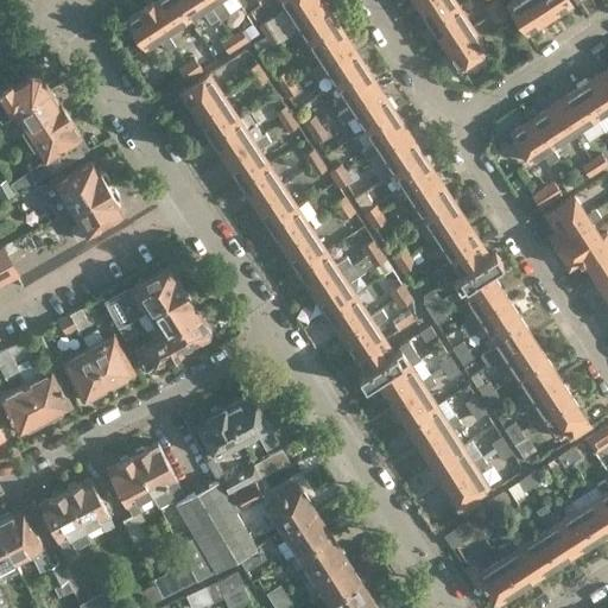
[(170,37),(177,32),(176,27),(189,19),(176,0),(153,0),(147,5),(166,33),(168,33),(170,37)]
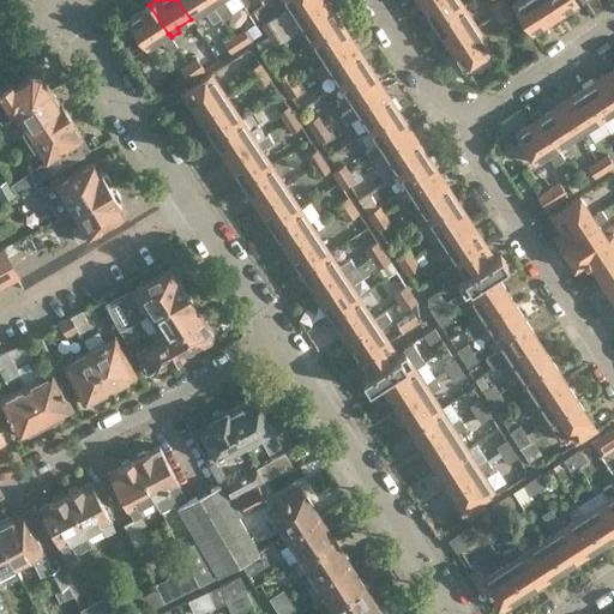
[(218,13),(212,4),(210,0),(178,0),(191,19),(204,10),(210,19),(218,13)]
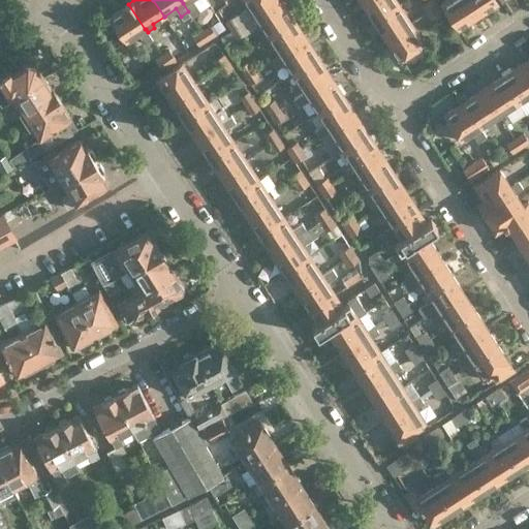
[(191,17),(200,11),(193,0),(181,0),(183,3),(188,11),(191,17)]
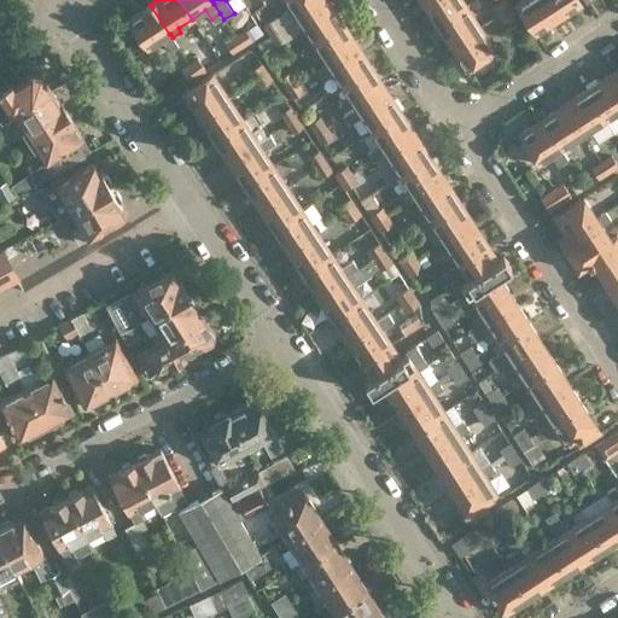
[(313,40),(342,22),(327,0),(325,0),(298,18),(269,36),(257,44),(262,51),(274,44),(275,46),(296,33),(295,31),(303,25),(313,40)]
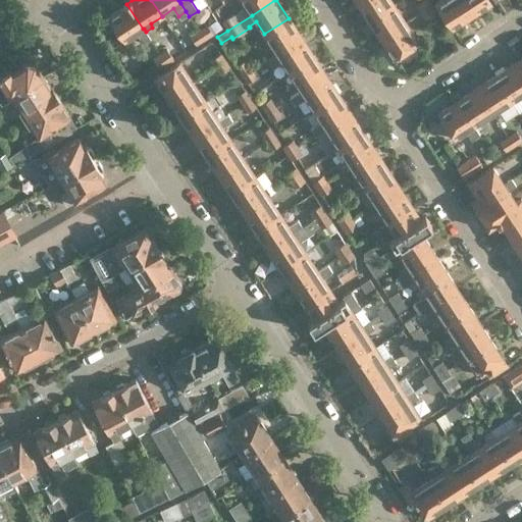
[(227,31),(252,15),(274,0),(242,0),(246,5),(221,21),(227,31)]
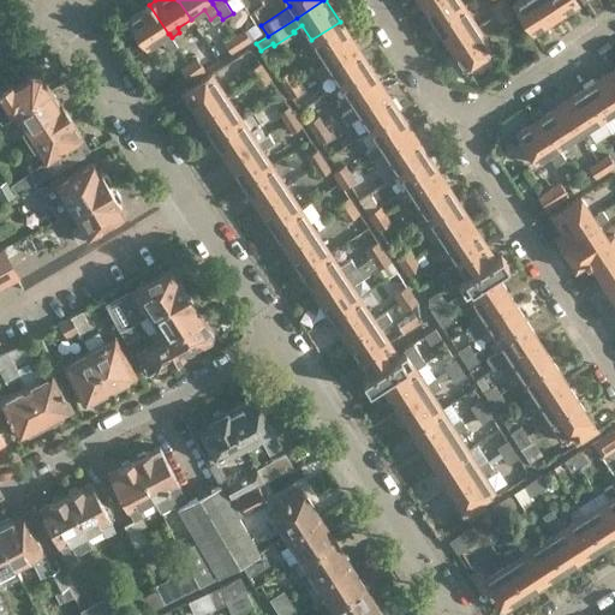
[(461,4),(458,0),(417,0),(418,0),(433,22),(461,4)]
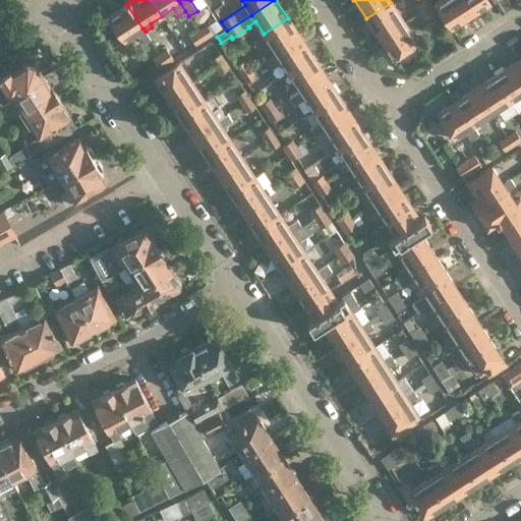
[(419,13),(431,5),(428,0),(422,0),(415,6),(419,13)]
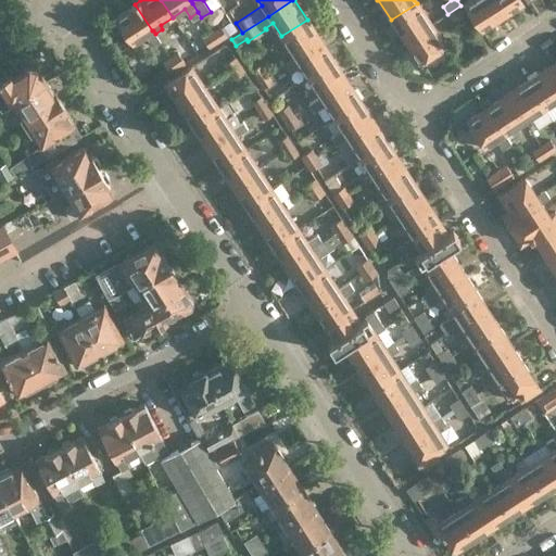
[(503,17),(491,0),(471,0),(465,4),(482,30),(503,17)]
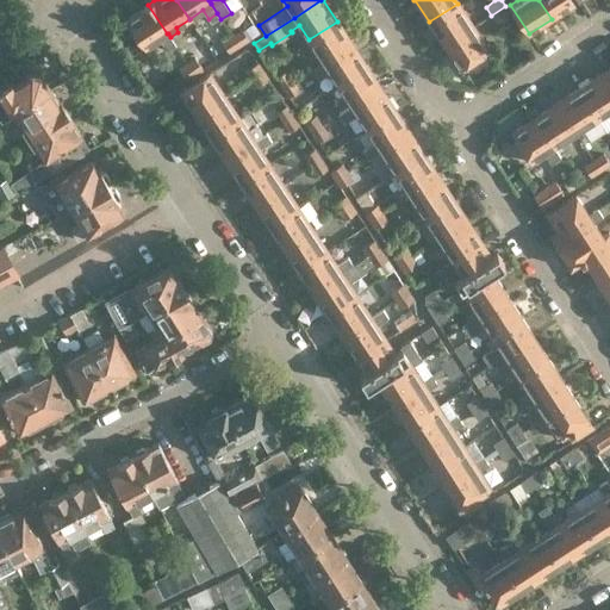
[(570,0),(539,0),(552,19),(573,5),(570,0)]
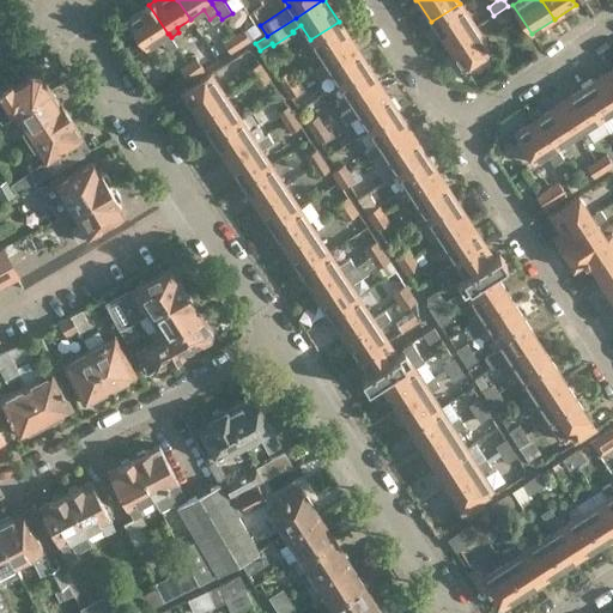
[(474,25),(460,4),(431,22),(444,44),(474,25)]
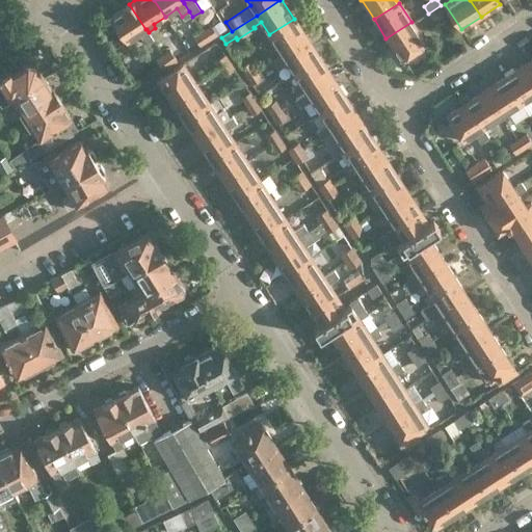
[(145,29),(129,4),(110,17),(127,42),(145,29)]
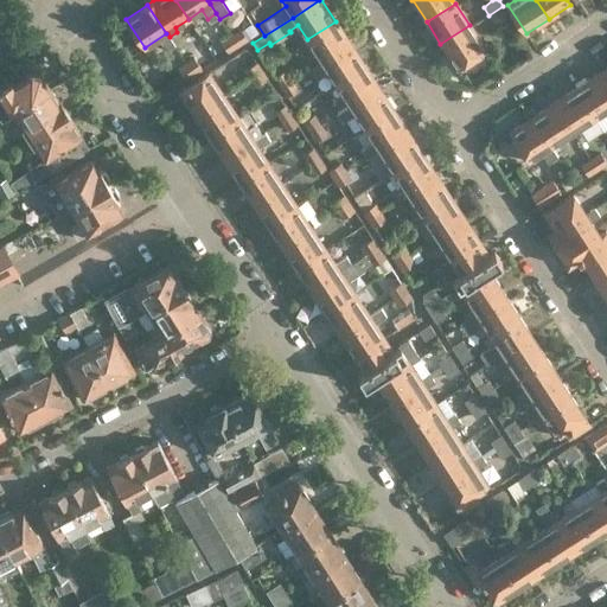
[(503,6),(489,16),(494,23),(509,13),(503,6)]
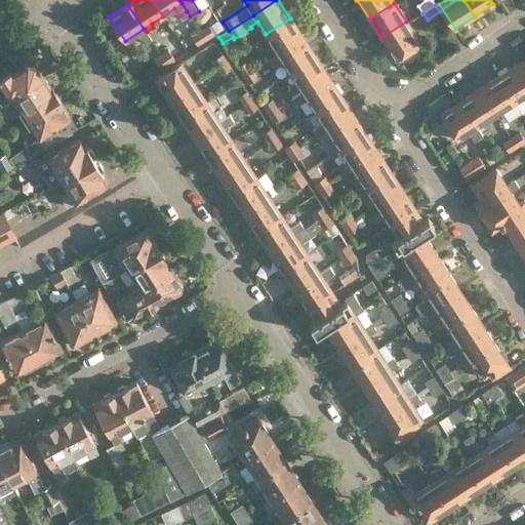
[(303,37),(290,18),(266,34),(278,53),(303,37)]
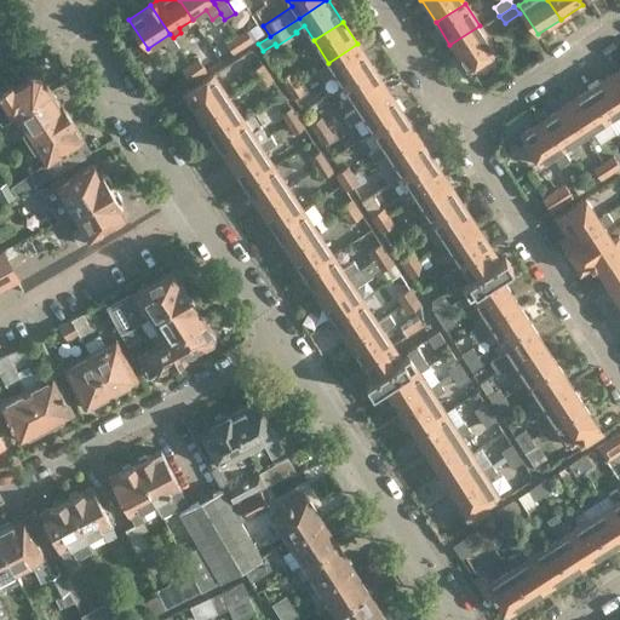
[(264,34),(257,23),(247,30),(246,29),(236,35),(244,47),(264,34)]
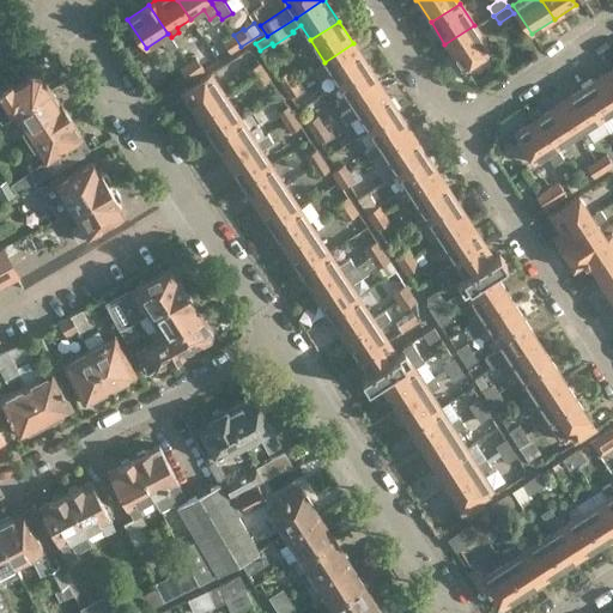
[(489,48),(474,25),(444,44),(460,67),(489,48)]
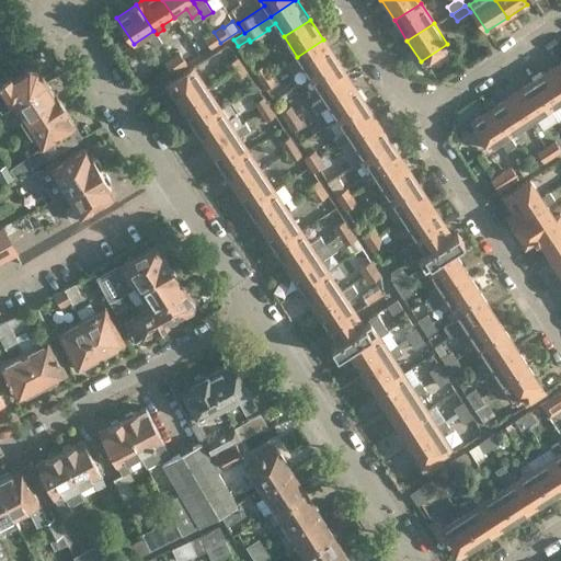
[(210,49),(220,43),(214,32),(204,38),(210,49)]
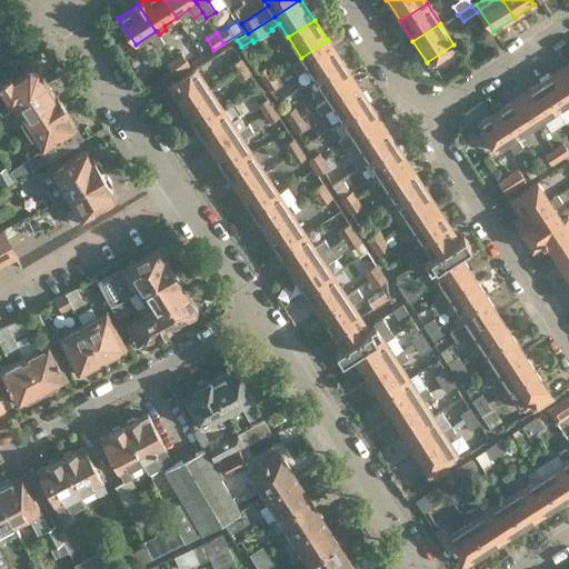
[(189,65),(202,56),(192,40),(177,49),(180,53),(181,52),(189,65)]
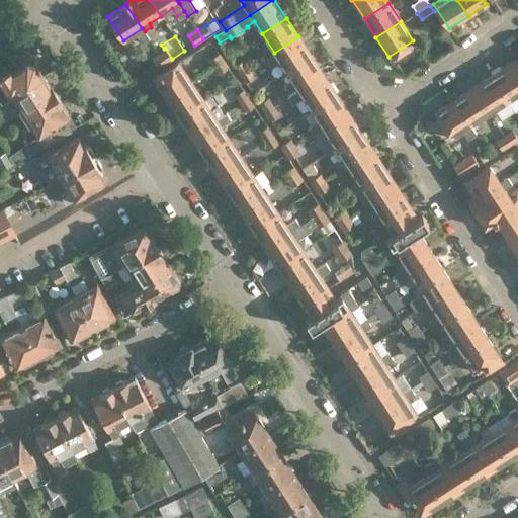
[(298,36),(274,53),(286,71),(311,56),(298,36)]
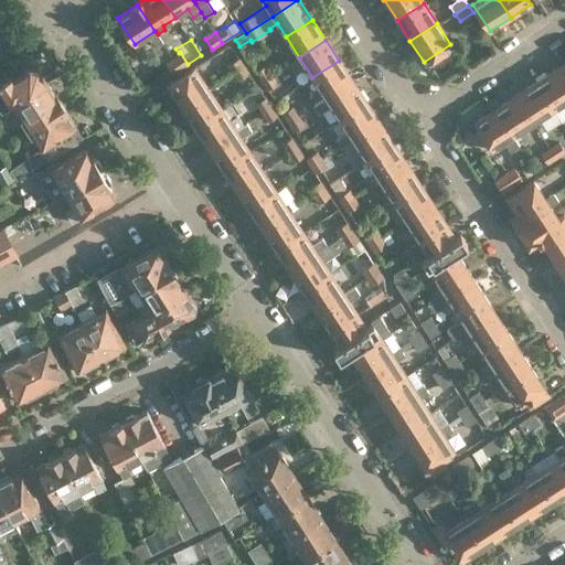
[(173,57),(180,68),(188,64),(180,52),(179,53),(173,57)]
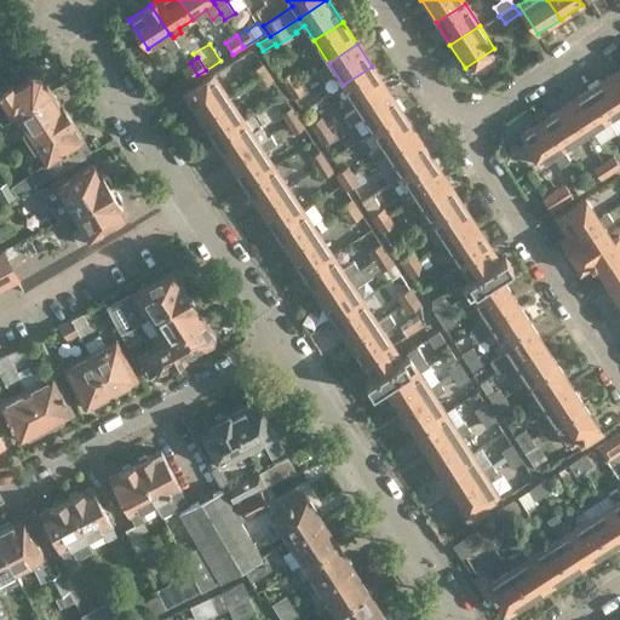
[(254,80),(268,70),(263,62),(248,72),(254,80)]
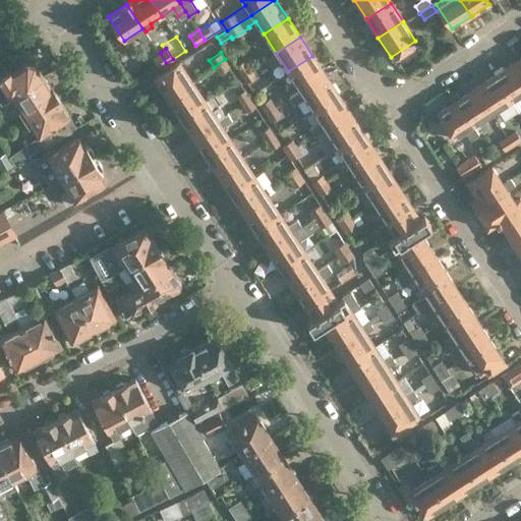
[(159,68),(166,63),(160,53),(153,57),(159,68)]
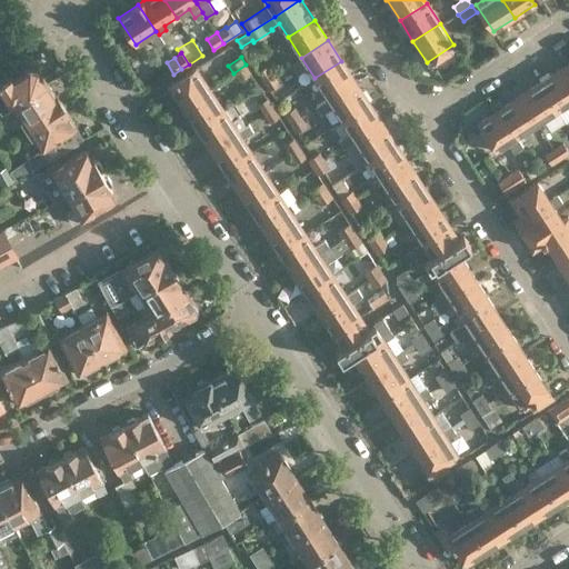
[(318,105),(328,98),(355,81),(341,61),(315,78),(322,90),(312,96),(318,105)]
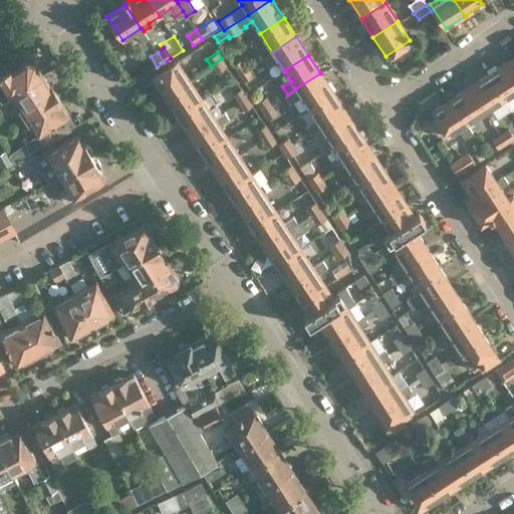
[(0,75),(0,93),(4,91),(8,97),(8,96),(42,74),(33,61),(26,58),(0,75)]
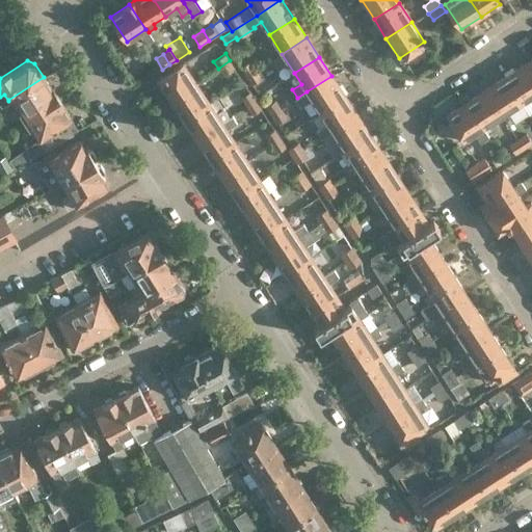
[(230,60),(218,69),(222,76),(235,68),(230,60)]
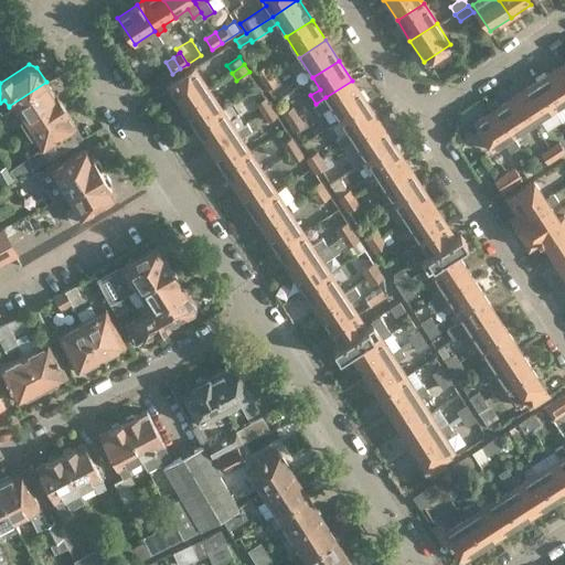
[(260,81),(272,74),(266,64),(255,72),(260,81)]
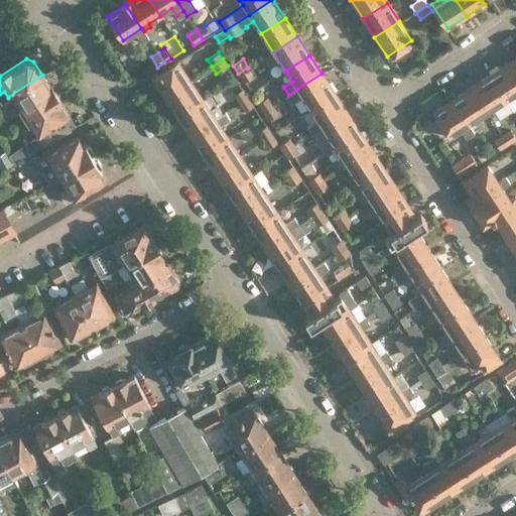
[(177,62),(159,75),(153,79),(165,98),(189,82),(177,62)]
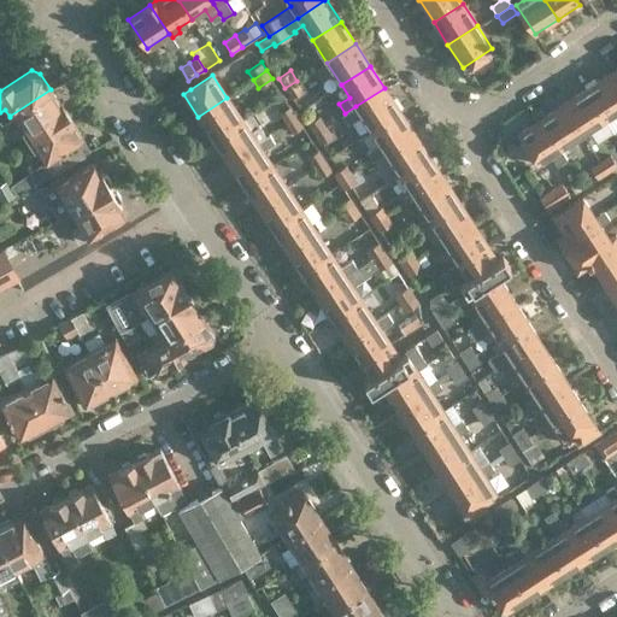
[(616,110),(616,88),(607,75),(586,89),(605,118),(616,110)]
